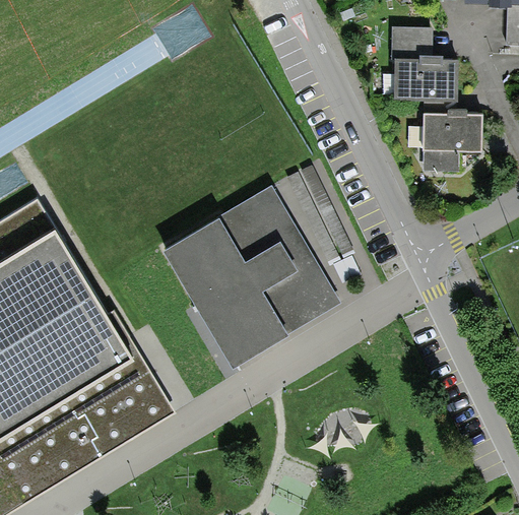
[(518,0),(474,0),(490,0),(490,3),(507,3),(506,45),(518,45),(518,0)]
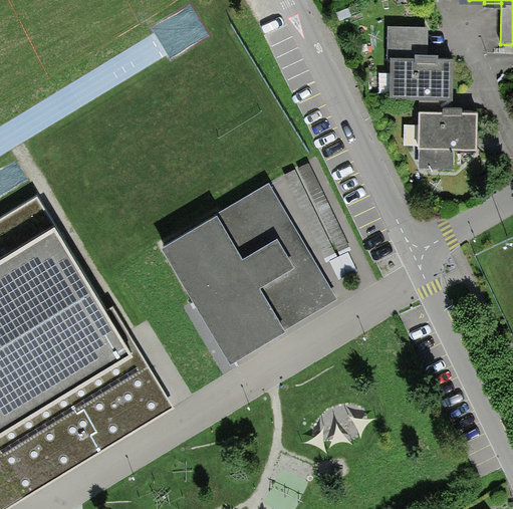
[(425,28),(389,27),(388,76),(390,76),(390,96),(451,98),(452,59),(432,58),(433,52),(425,52),(425,28)]
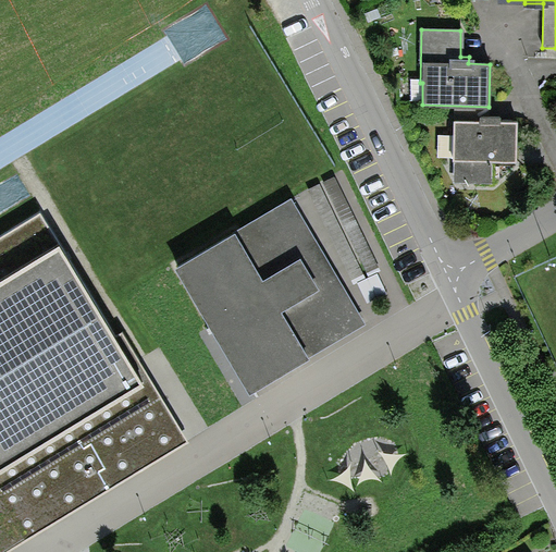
[(514,122),(456,121),(455,183),(491,184),(491,162),(513,162),(514,122)]
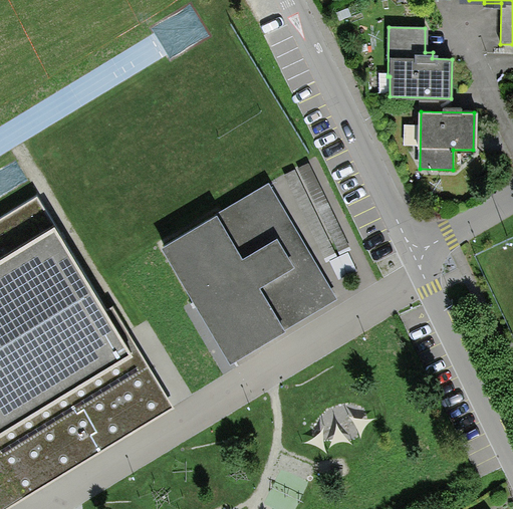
[(419,132),(405,133),(406,155),(420,154),(419,132)]
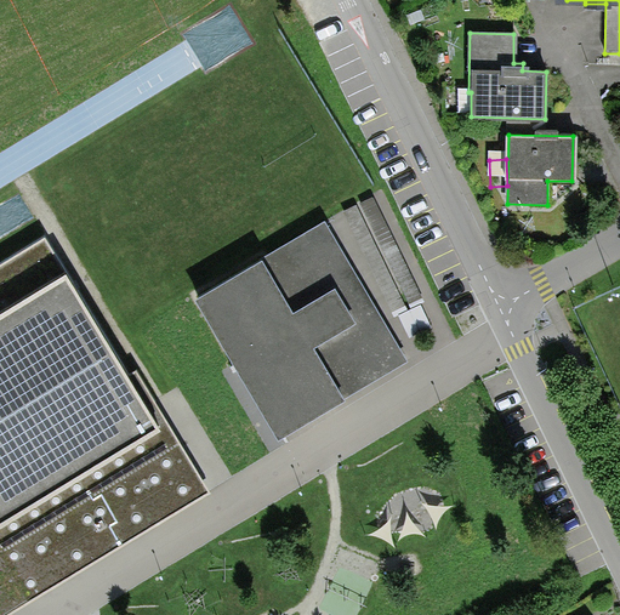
[(324,220),(197,294),(279,434),(407,362),(324,220)]
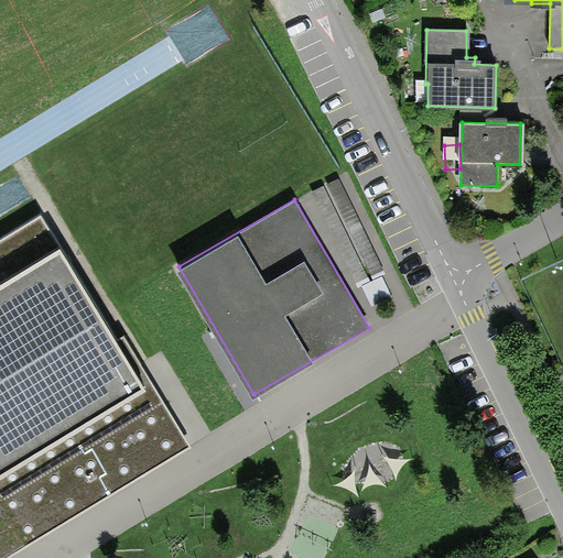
[(41,220),(0,244),(0,555),(183,450),(41,220)]
